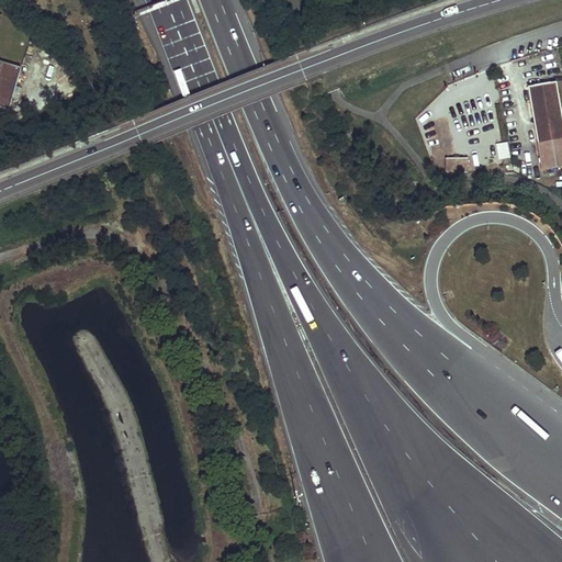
[(0,104),(10,108),(22,65),(0,58),(0,104)]
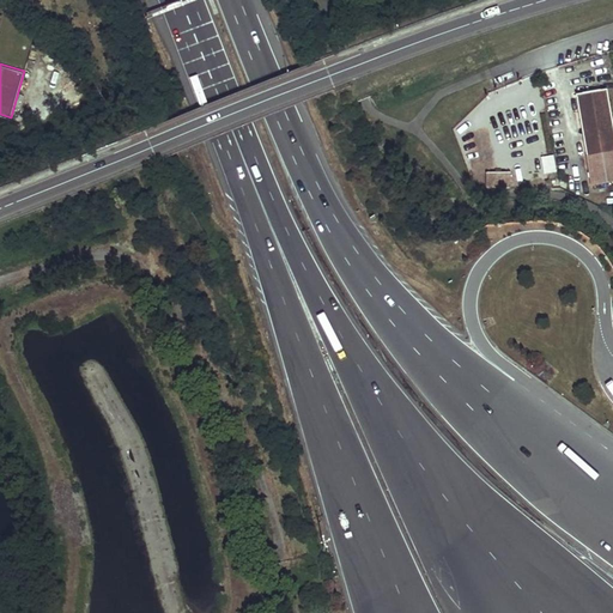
[(612,131),(606,90),(575,96),(587,156),(612,150),(612,131)]
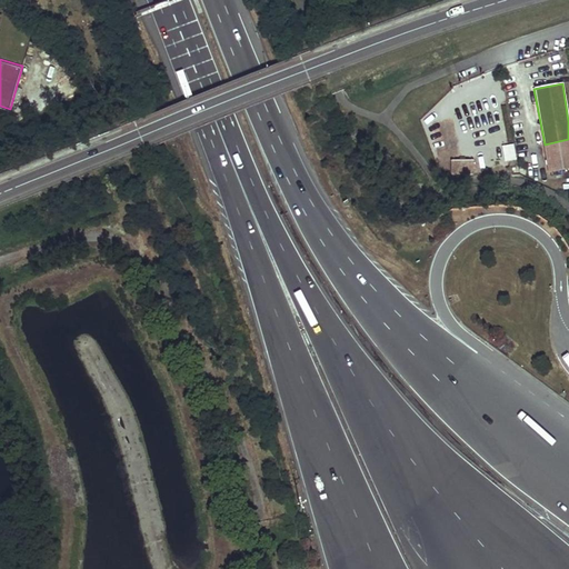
[(568,168),(568,139),(545,145),(549,171),(568,168)]
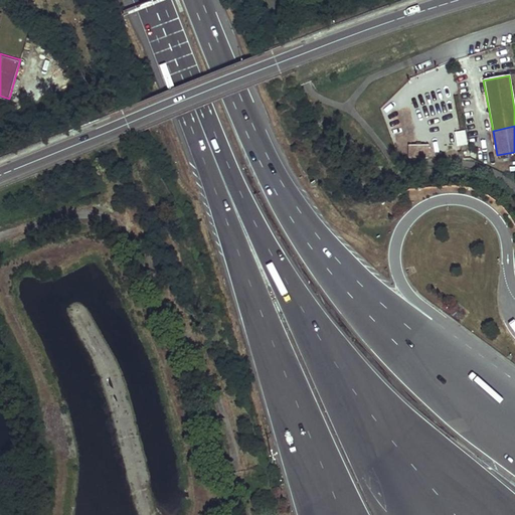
[(459,146),(467,145),(464,132),(456,134),(459,146)]
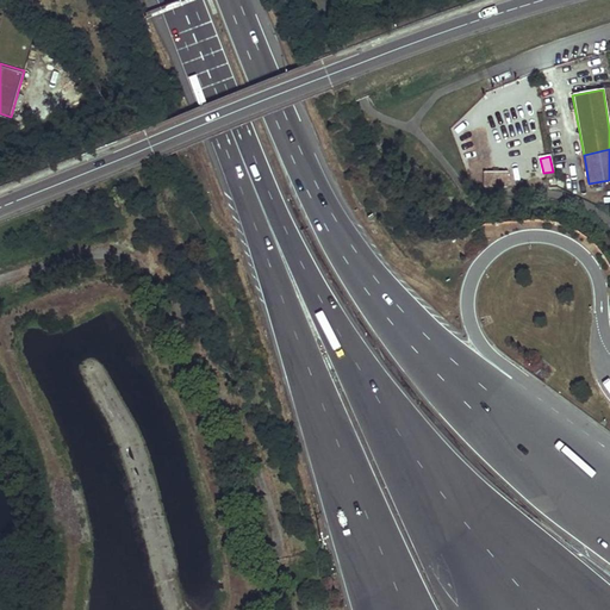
[(484,188),(508,187),(508,173),(484,173),(484,188)]
